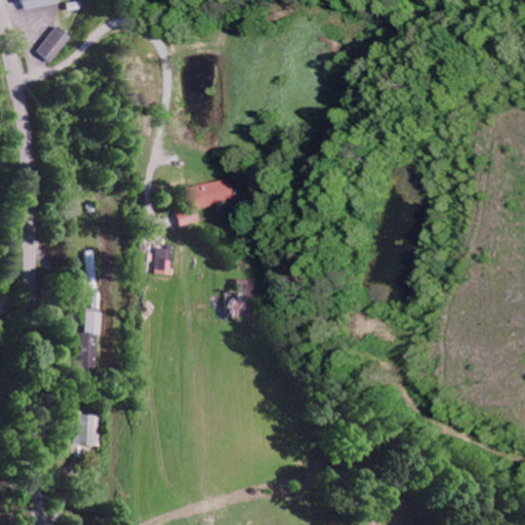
[(62,3),(61,0),(17,0),(22,12),(62,3)]
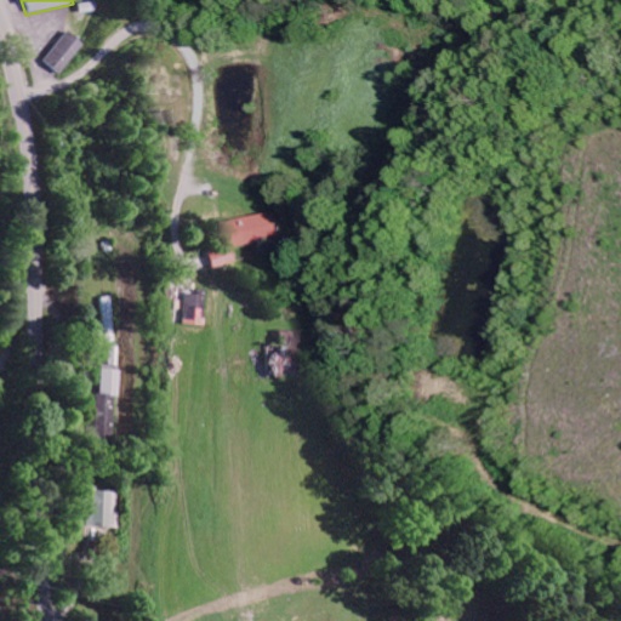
[(60,75),(86,46),(69,30),(43,61),(60,75)]
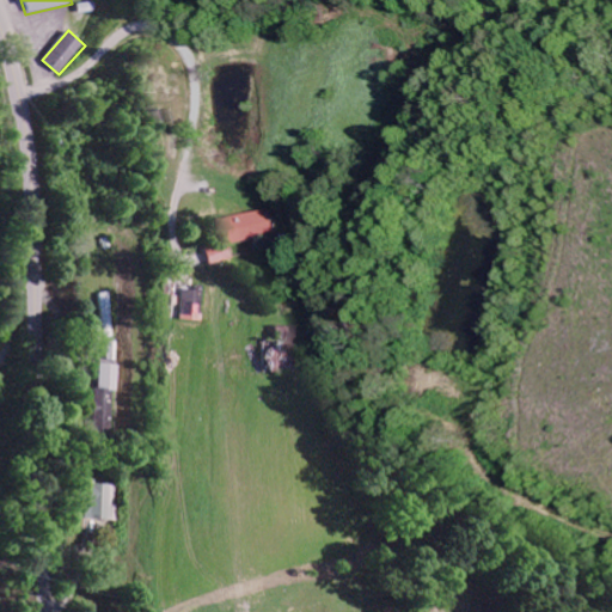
[(220,219),(225,245),(279,234),(274,208),(220,219)]
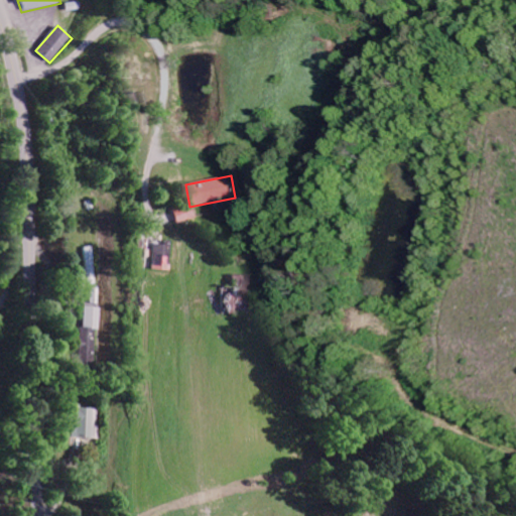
[(187,206),(169,210),(172,223),(190,220),(187,206)]
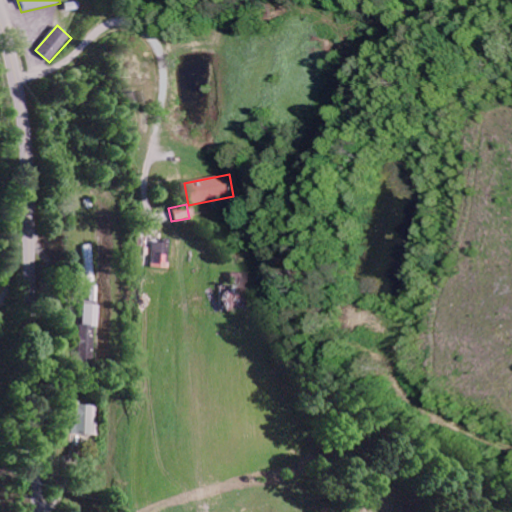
[(169,244),(149,243),(148,268),(167,269),(169,244)]
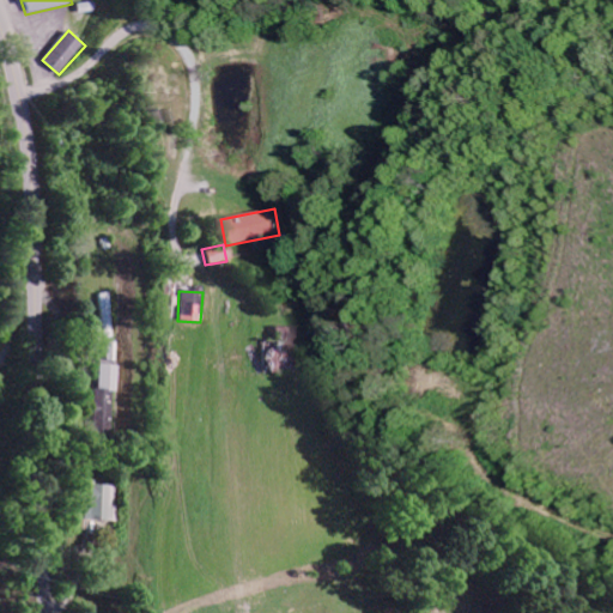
[(97,321),(97,338),(111,338),(110,293),(97,295),(98,320),(97,321)]
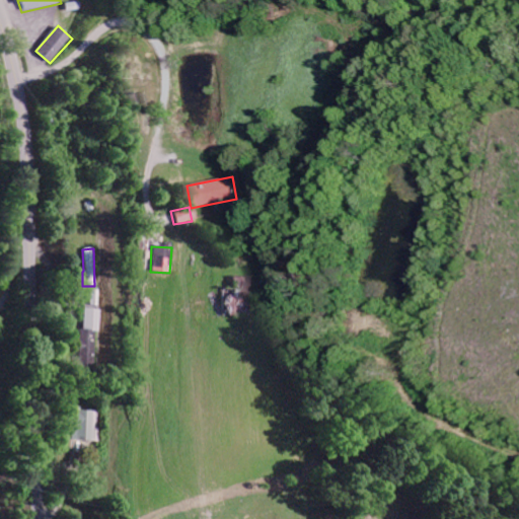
[(246,277),(235,278),(235,289),(220,290),(221,314),(248,313),(246,277)]
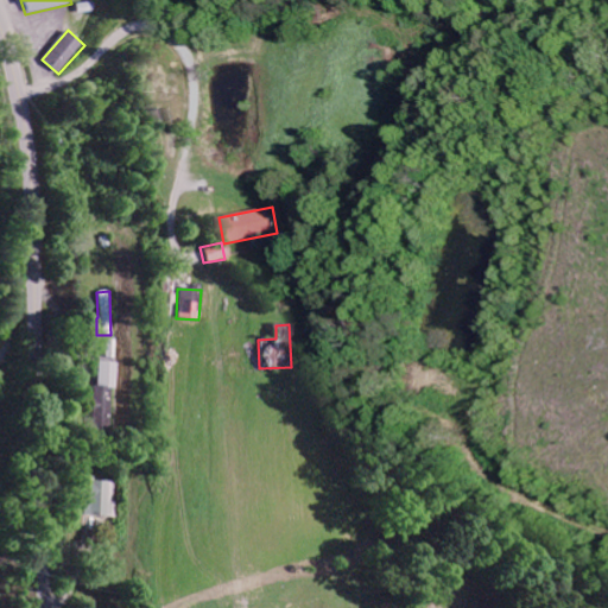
[(116,340),(105,340),(105,358),(115,359),(116,340)]
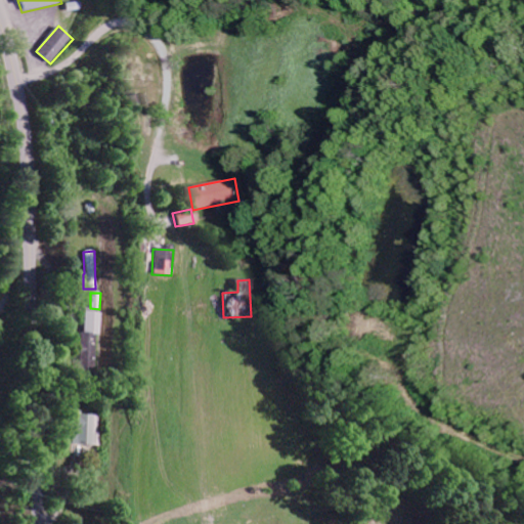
[(74,370),(92,370),(93,336),(98,336),(99,312),(81,311),(81,332),(75,332),(74,370)]
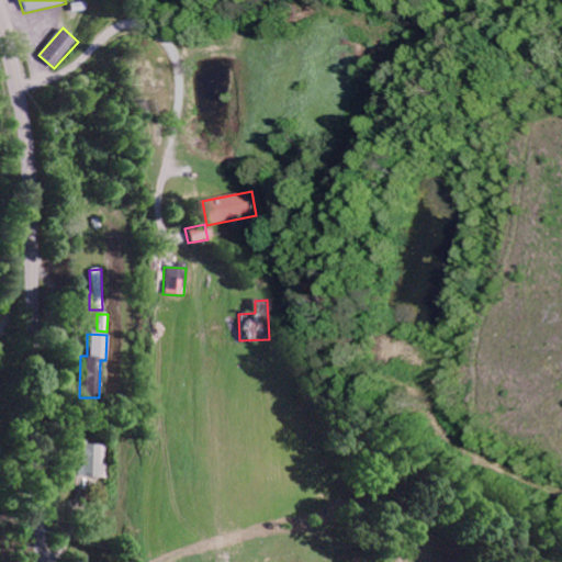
[(102,478),(104,446),(72,444),(71,476),(102,478)]
